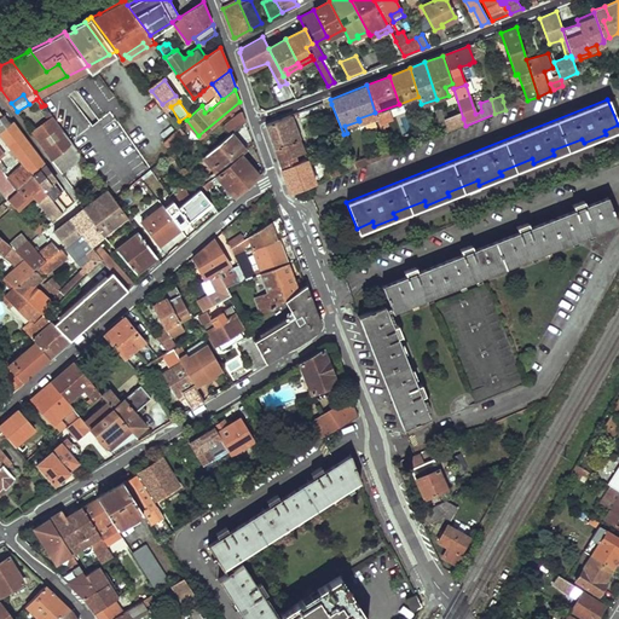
[(320,103),(308,108),(294,114),(295,116),(299,115),(300,117),(323,108),(320,103)]
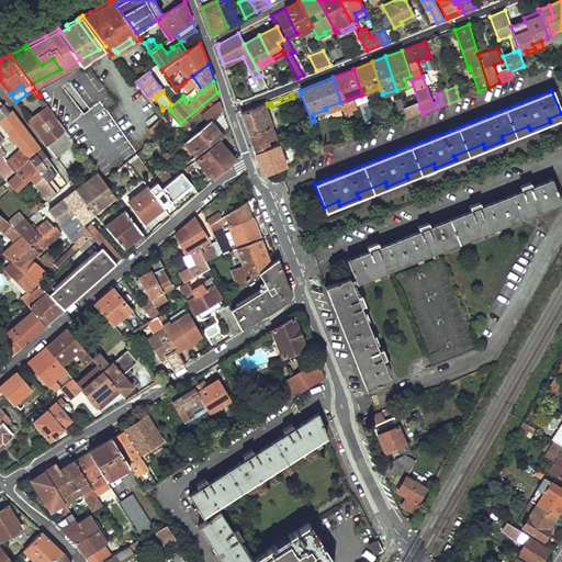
[(37,97),(45,107),(47,104),(41,96),(37,97)]
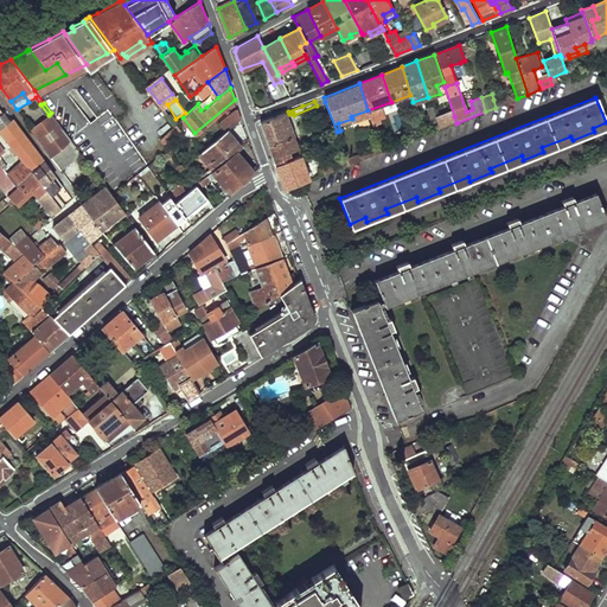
[(432,106),(426,108),(434,133),(439,131),(436,123),(432,106)]
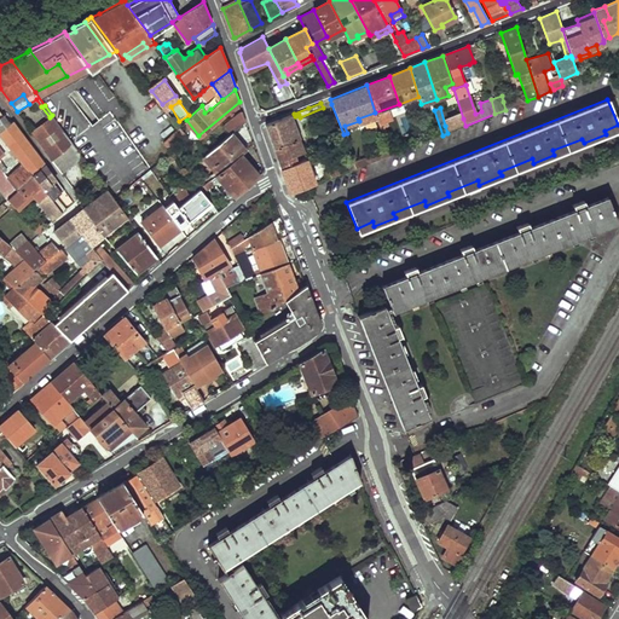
[(242,110),(223,126),(230,134),(232,133),(246,121),(242,110)]
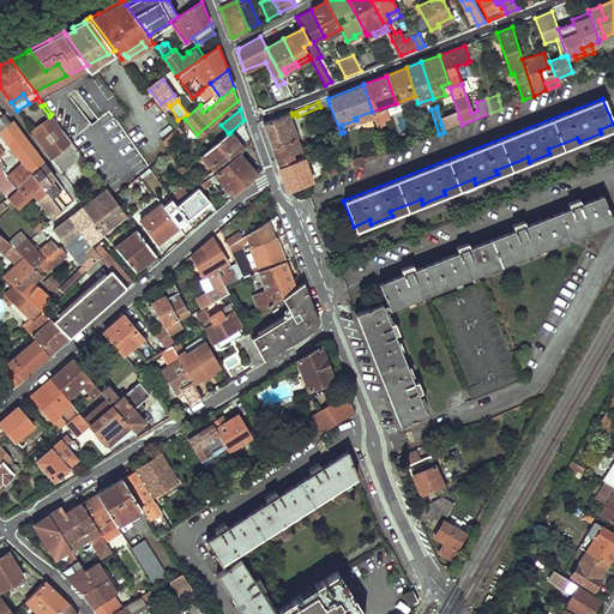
[(0,162),(18,187),(35,173),(46,163),(13,121),(6,125),(1,114),(0,112),(0,132),(22,162),(11,172),(0,157),(0,155),(4,152),(0,146),(0,162)]
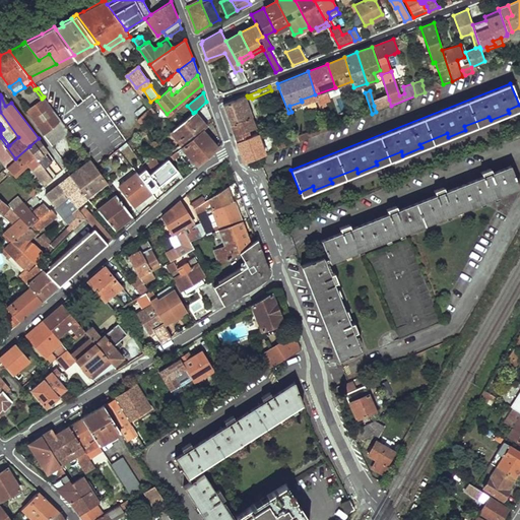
[(316,95),(315,94),(301,100),(302,102),(302,104),(312,100),(317,99),(316,98),(316,95)]
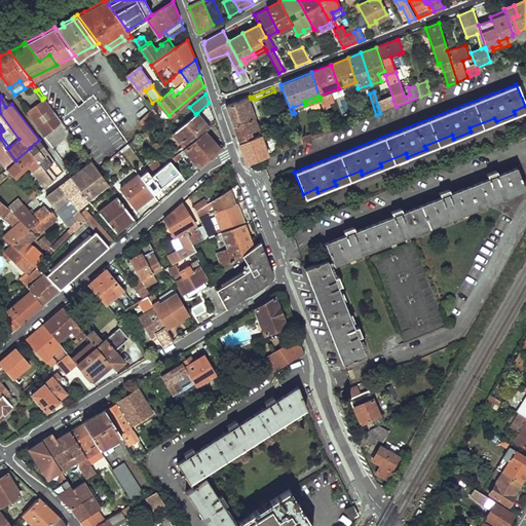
[(323,96),(320,97),(320,99),(321,100),(325,111),(326,115),(331,113),(326,98),(324,99),(323,96)]
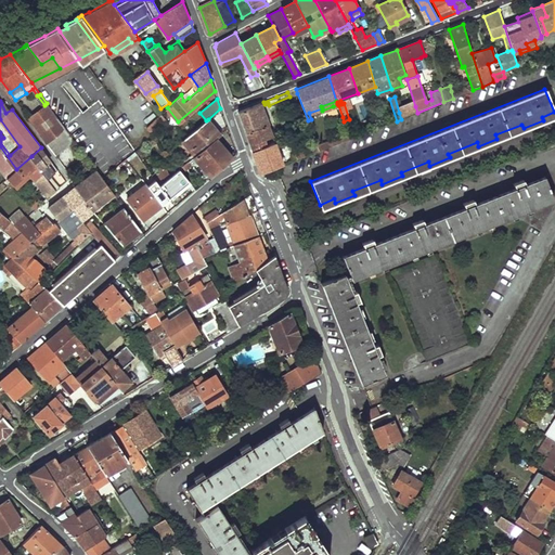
[(44,105),(28,117),(47,143),(65,128),(47,103),(44,105)]
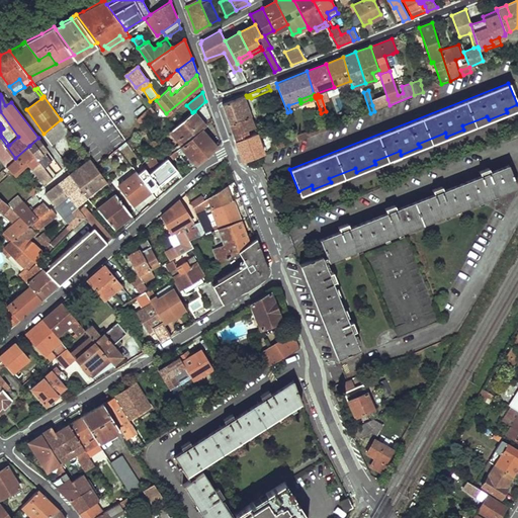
[(239,97),(222,104),(233,135),(246,131),(253,127),(249,116),(251,115),(246,102),(241,104),(239,97)]
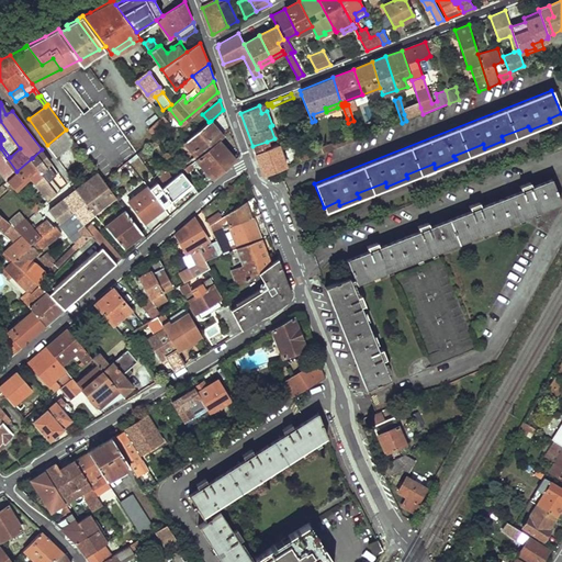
[(341,121),(347,119),(343,107),(337,108),(341,121)]
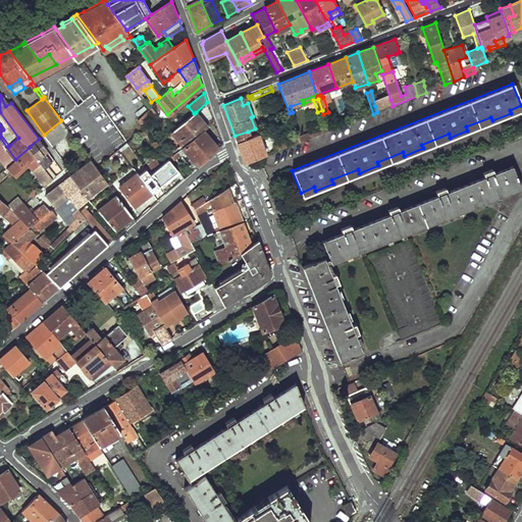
[(390,100),(375,106),(377,112),(393,106),(390,100)]
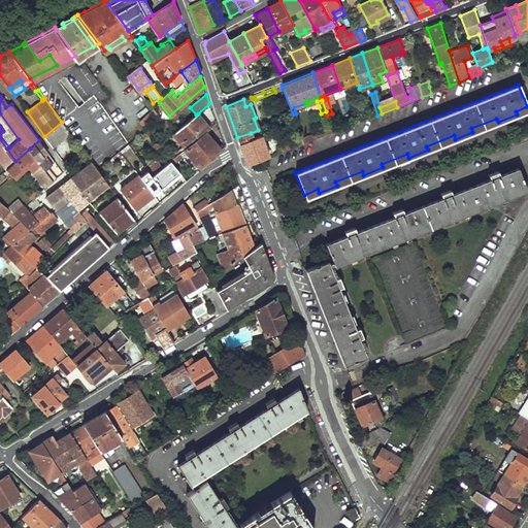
[(154,117),(150,111),(143,118),(147,123),(154,117)]
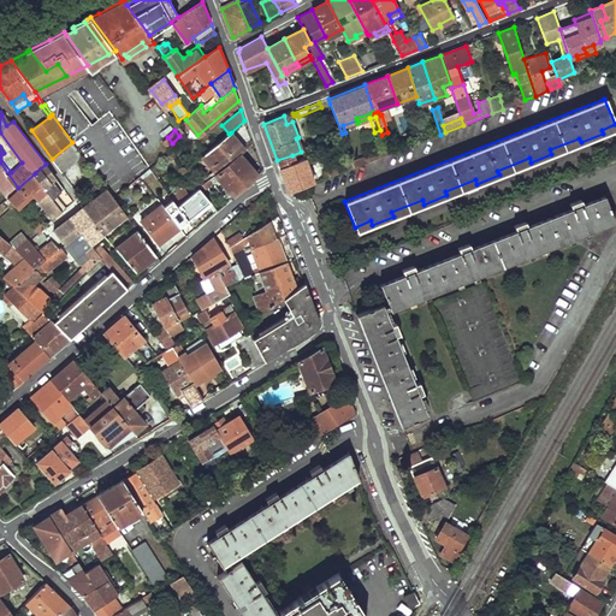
[(229,134),(206,153),(219,170),(241,152),(244,149),(231,132),(229,134)]
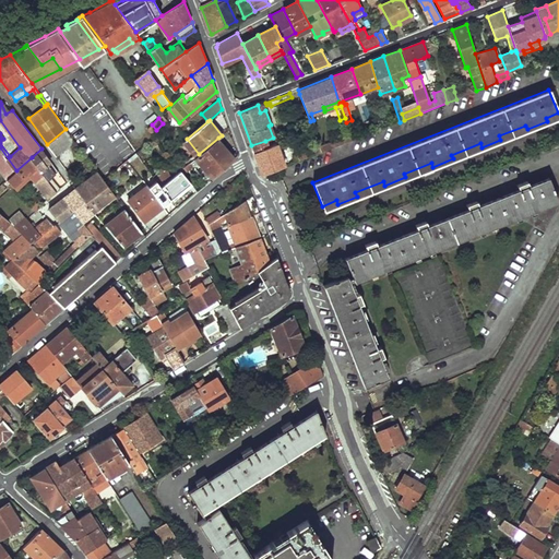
[(500,140),(527,129),(525,126),(499,135),(500,140)]
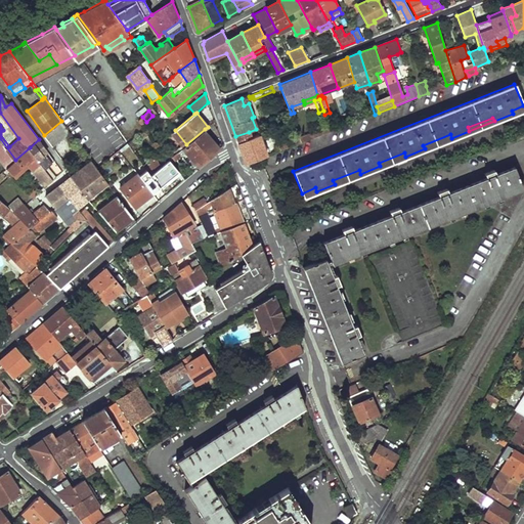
[(61,121),(44,135),(52,145),(70,131),(61,121)]
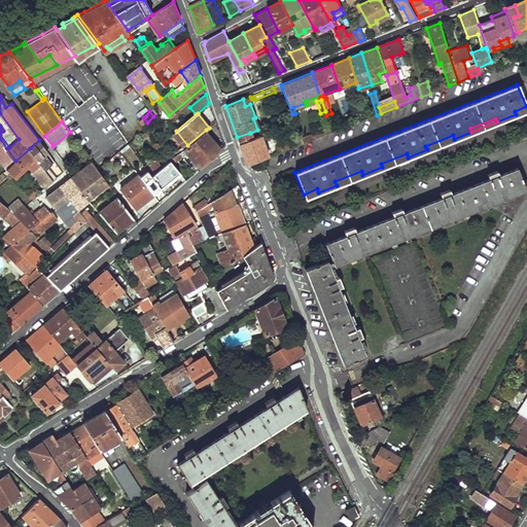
[(155,144),(169,135),(162,124),(147,134),(155,144)]
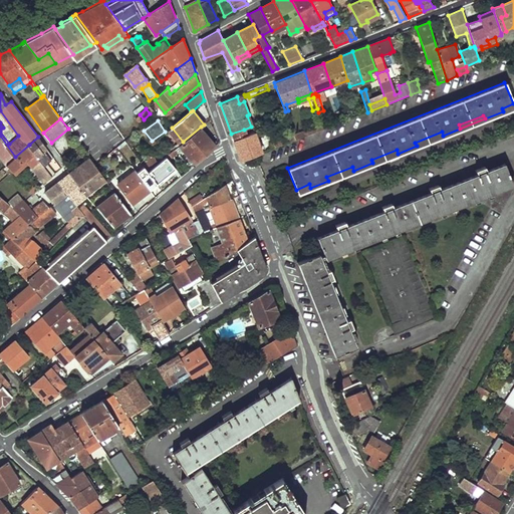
[(215,146),(201,126),(183,142),(180,145),(195,164),(215,146)]
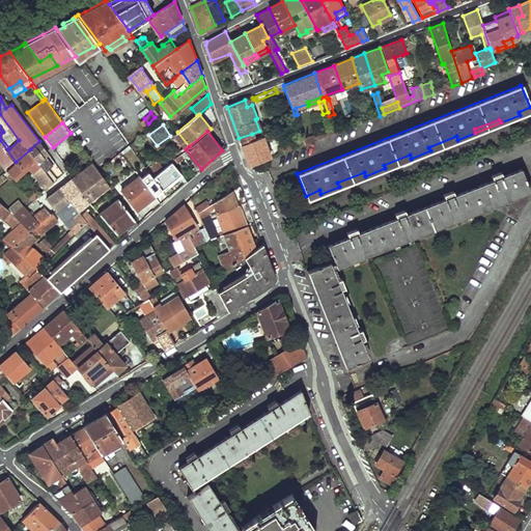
[(252,134),(239,138),(241,144),(251,140),(254,139),(252,134)]
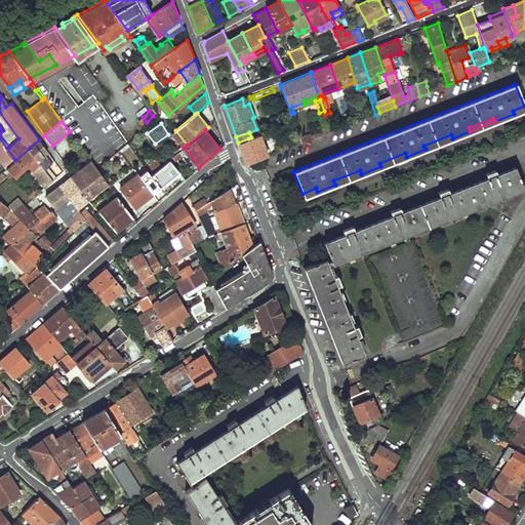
[(275,147),(277,152),(301,143),(300,138),(298,133),(277,142),(279,145),(275,147)]
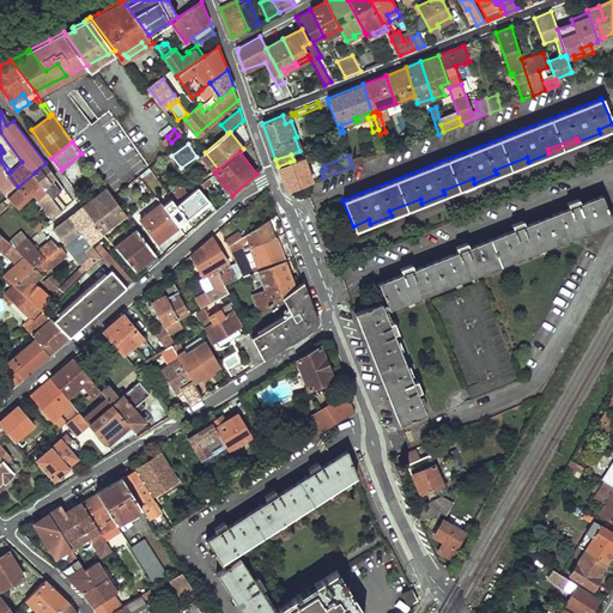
[(365,156),(351,162),(352,167),(368,161),(365,156)]
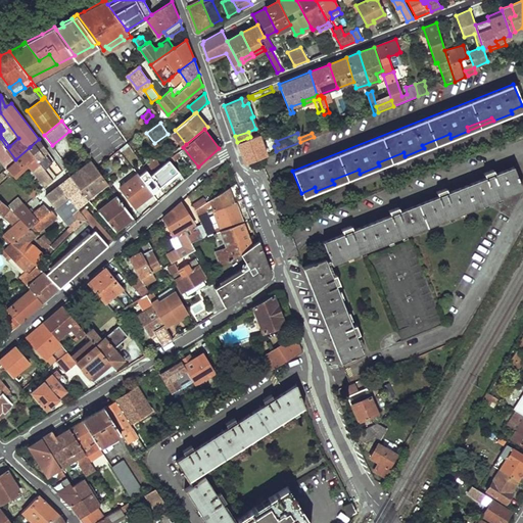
[(424,148),(450,138),(449,134),(422,145),(424,148)]
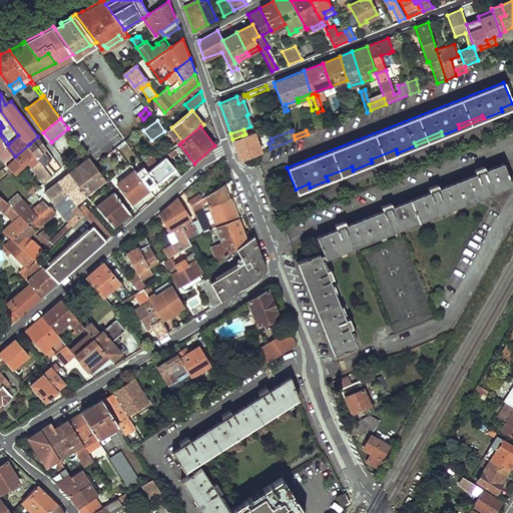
[(0,154),(6,163),(15,156),(0,135),(0,154)]
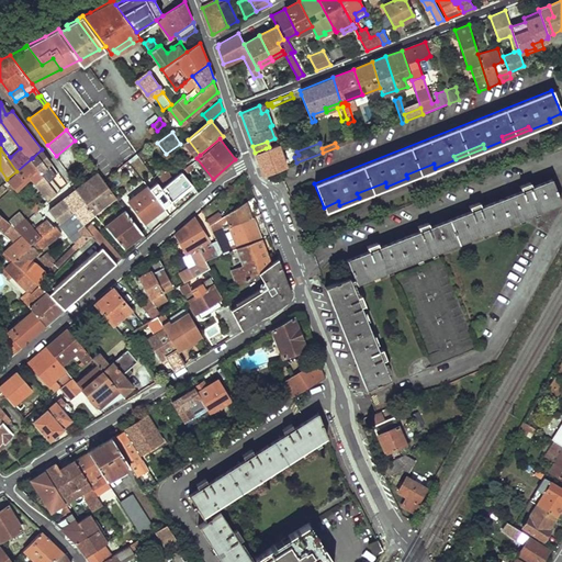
[(266,148),(255,153),(263,176),(285,167),(281,155),(270,159),(266,148)]
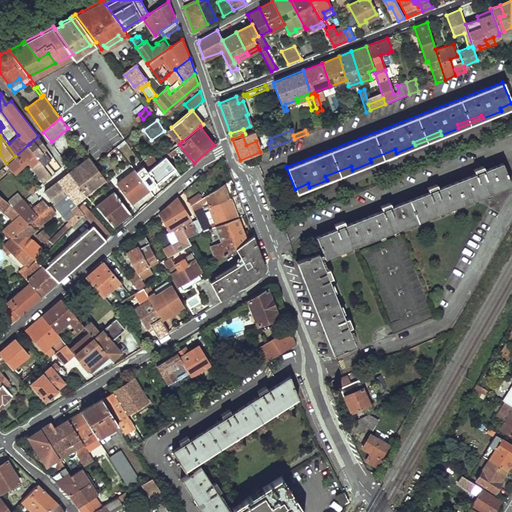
[(38,136),(29,144),(51,175),(54,173),(47,163),(54,157),(38,136)]
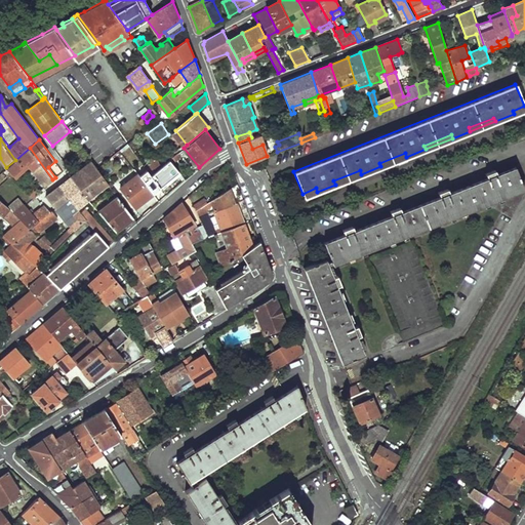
[(15,160),(6,167),(12,173),(13,174),(21,167),(32,158),(35,162),(32,164),(34,166),(43,178),(47,184),(52,179),(30,148),(15,160)]
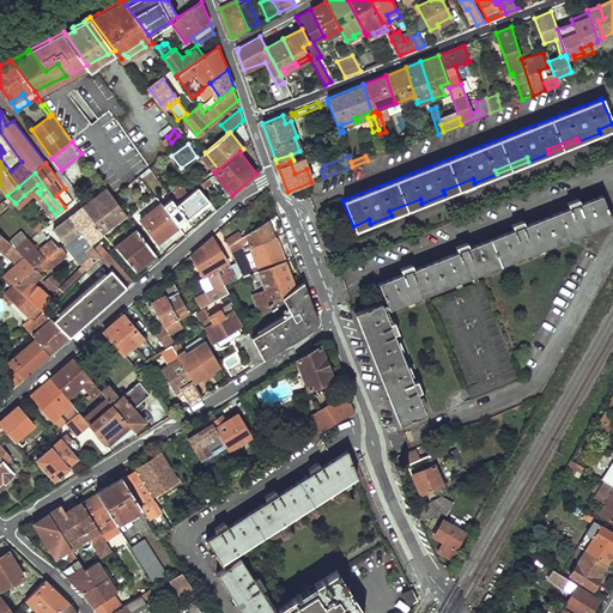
[(198,186),(201,190),(211,183),(207,178),(198,186)]
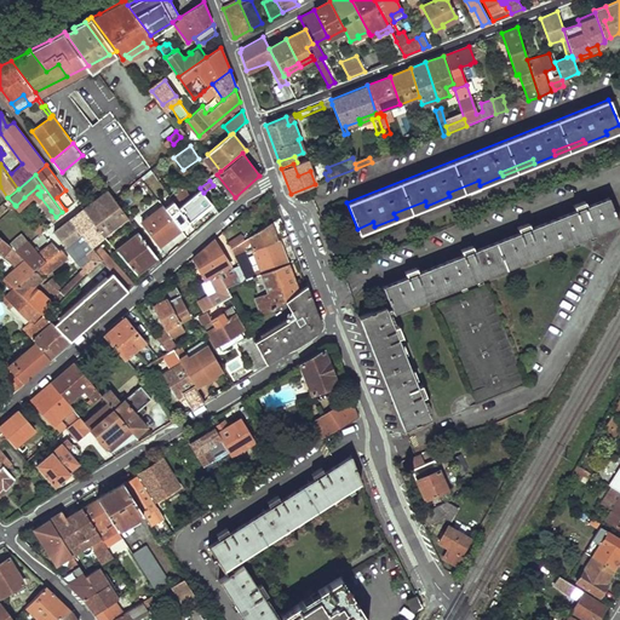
[(449,196),(480,185),(478,181),(448,193),(449,196)]
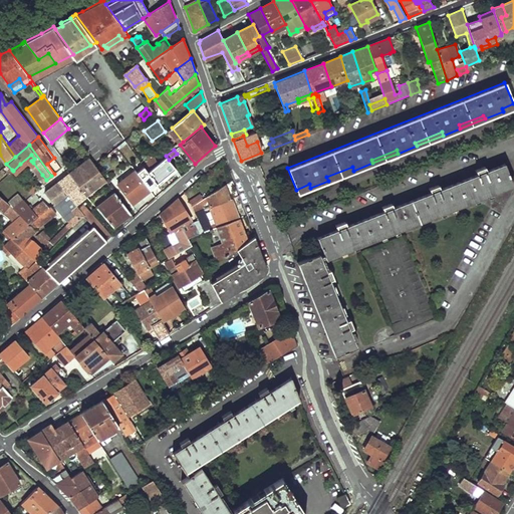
[(148,171),(158,163),(152,154),(142,162),(145,166),(148,171)]
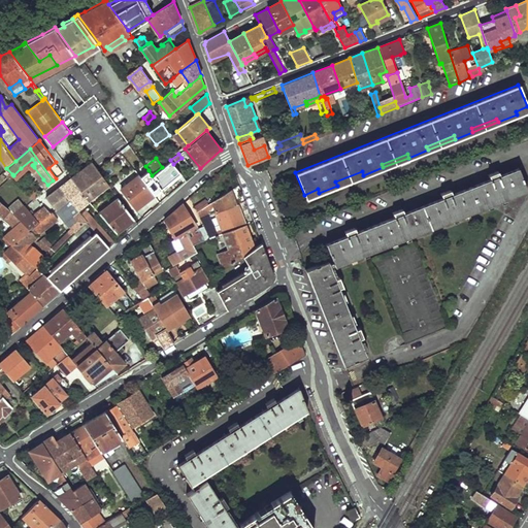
[(32,159),(21,168),(26,173),(34,167),(32,165),(35,163),(32,159)]
